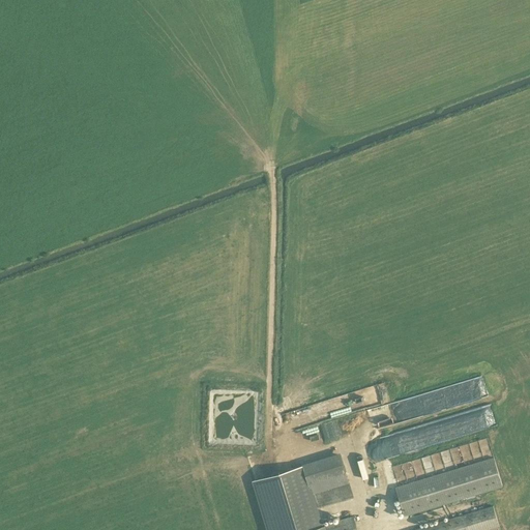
[(388,399),(384,383),(353,391),(357,408),(388,399)]
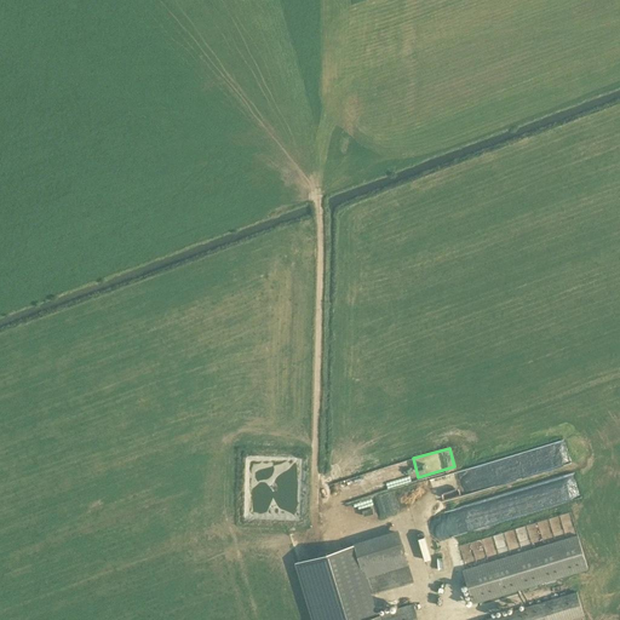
[(357,503),(361,517),(374,514),(374,512),(391,507),(392,514),(405,510),(402,495),(396,497),(395,493),(388,494),(389,500),(366,506),(365,500),(357,503)]
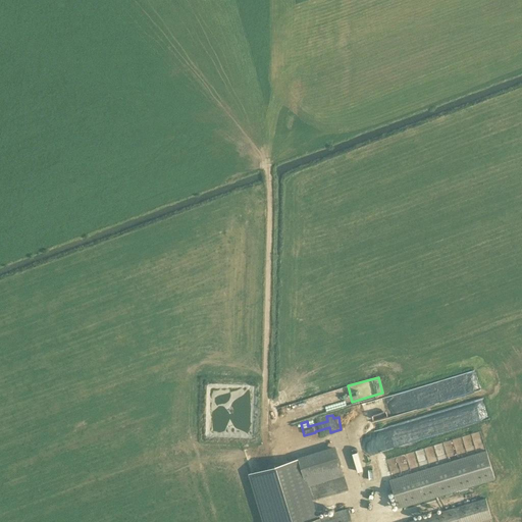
[(352,521),(348,508),(319,517),(314,502),(349,490),(344,475),(335,446),(295,458),(248,471),(263,521),(352,521)]
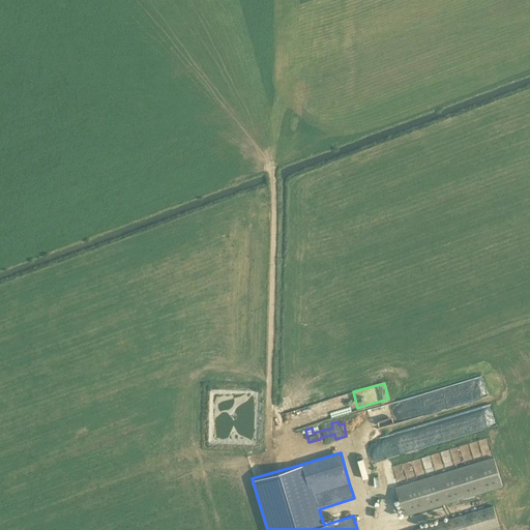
[(395,488),(404,516),(502,486),(494,458),(395,488)]
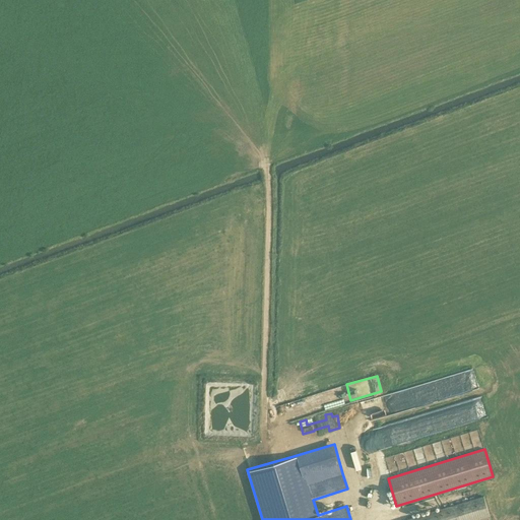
[(483,497),(405,519),(476,519),(490,516),(483,497)]
